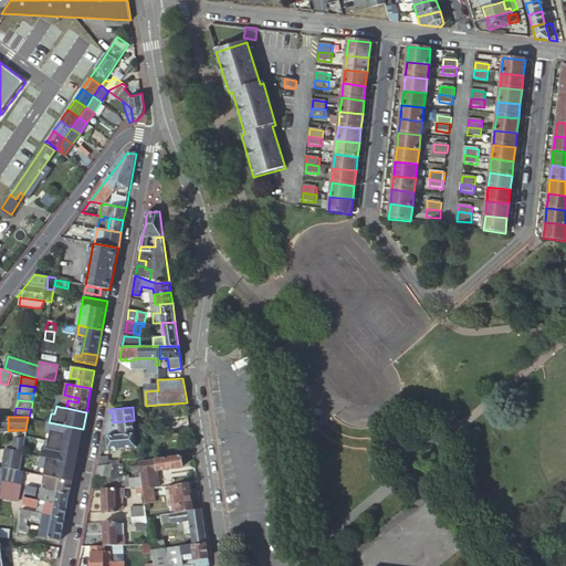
[(135,433),(134,420),(113,422),(113,429),(105,430),(104,436),(135,433)]
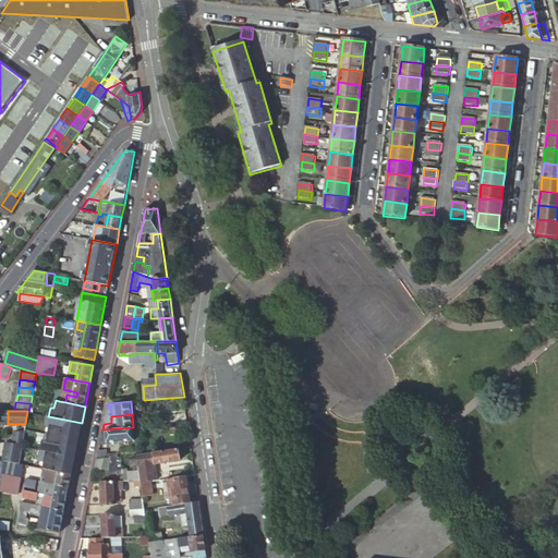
[(82,423),(48,416),(46,426),(50,426),(49,434),(77,439),(79,440),(82,423)]
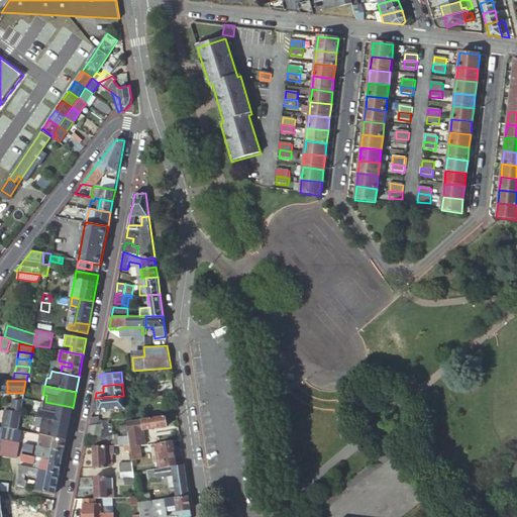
[(125,408),(123,396),(95,398),(94,406),(99,405),(100,410),(125,408)]
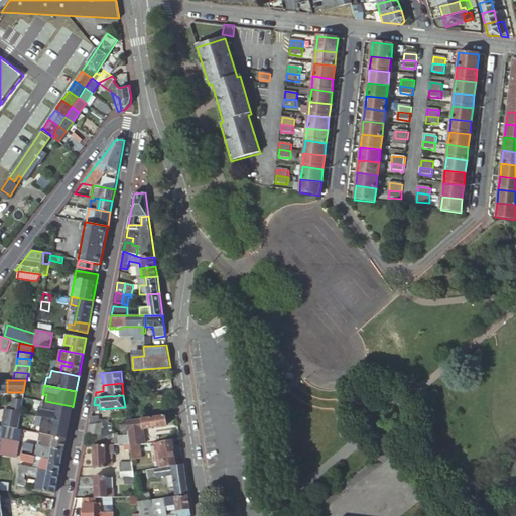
[(69,418),(72,406),(45,401),(43,409),(39,408),(38,416),(70,422),(71,418),(69,418)]
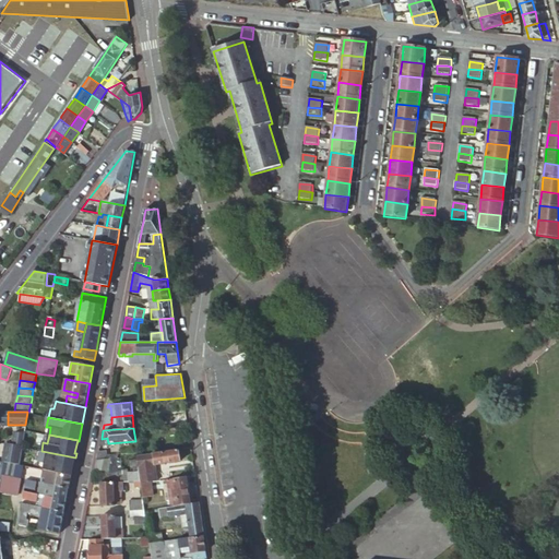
[(181,461),(179,449),(138,456),(139,467),(141,480),(141,483),(152,482),(152,477),(155,476),(154,468),(151,468),(150,466),(153,465),(181,461)]
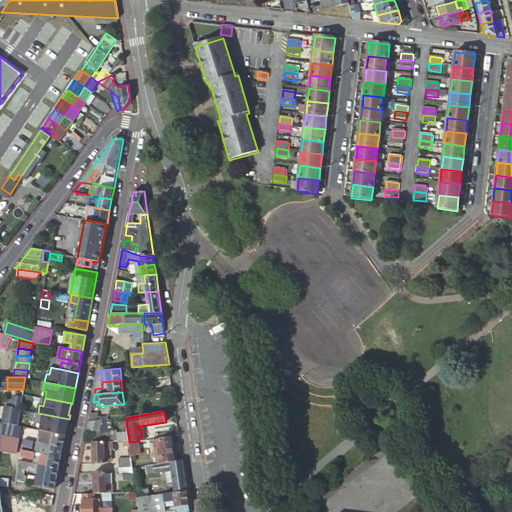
[(69,419),(38,413),(36,422),(42,423),(40,430),(43,430),(66,435),(69,419)]
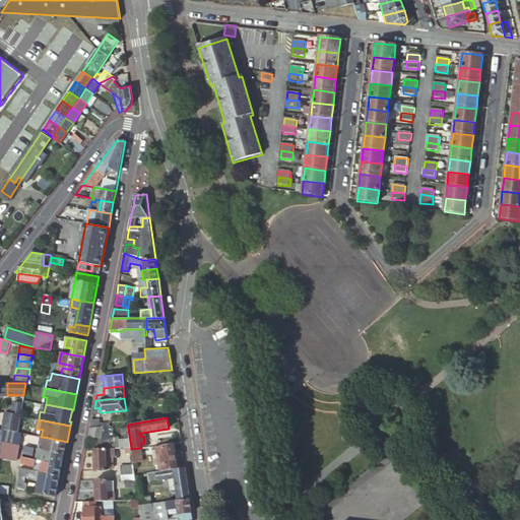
[(99,419),(92,419),(88,438),(93,438),(102,437),(102,427),(99,428),(99,424),(99,419)]
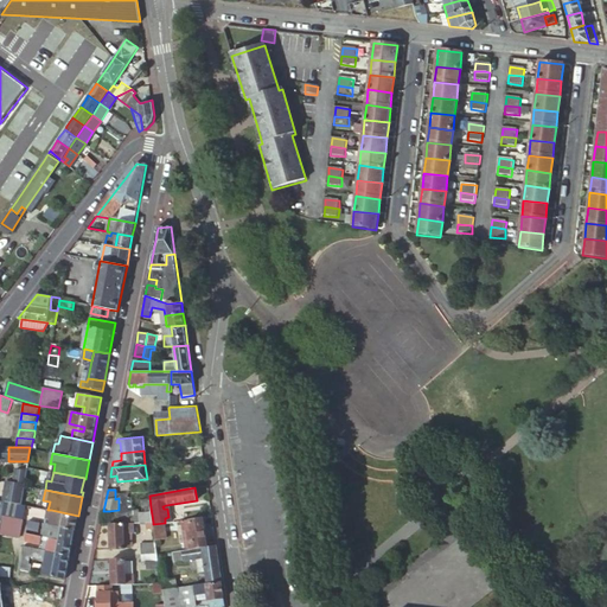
[(134,523),(134,512),(133,512),(132,497),(119,498),(119,510),(109,511),(109,513),(110,523),(132,523),(134,523)]
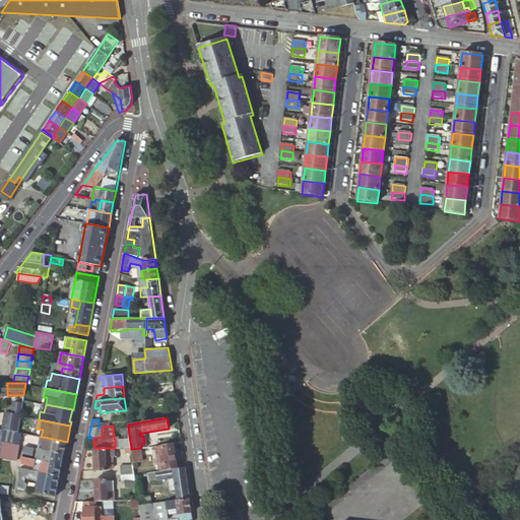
[(20,445),(22,433),(18,432),(5,430),(3,437),(2,442),(20,445)]
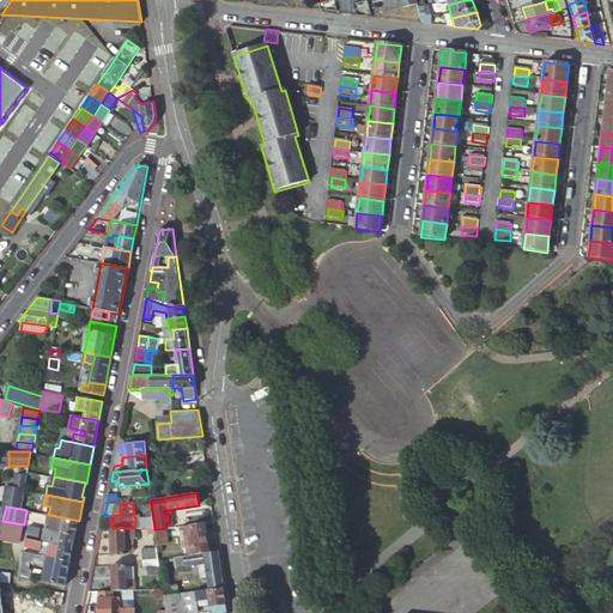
[(155,527),(152,513),(147,513),(147,517),(135,517),(135,528),(150,527),(155,527)]
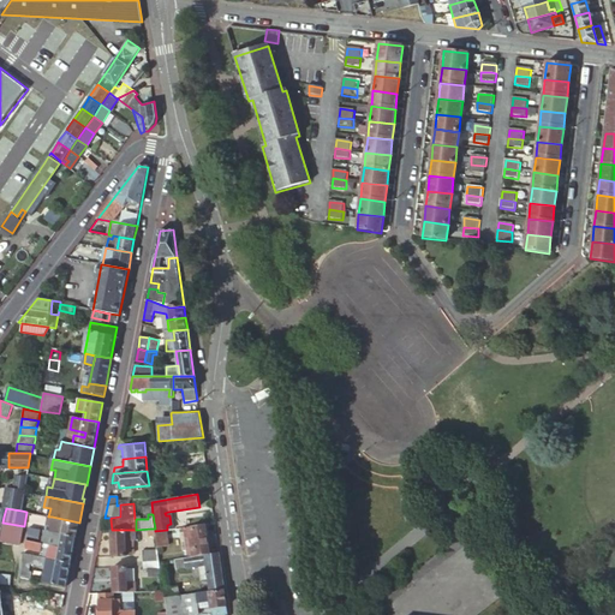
[(77,537),(79,523),(52,517),(49,531),(77,537)]
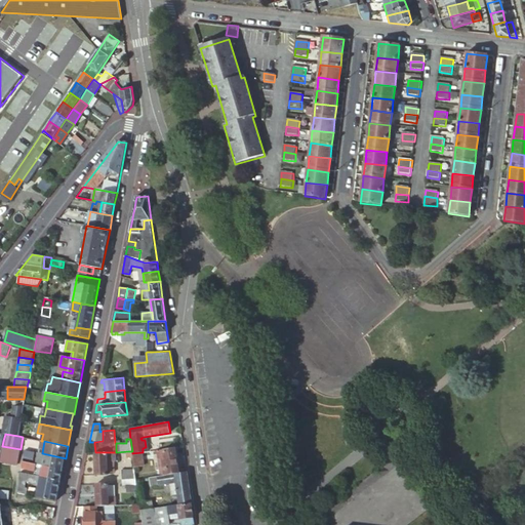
[(21,449),(2,446),(1,450),(0,454),(15,458),(14,463),(17,465),(21,449)]
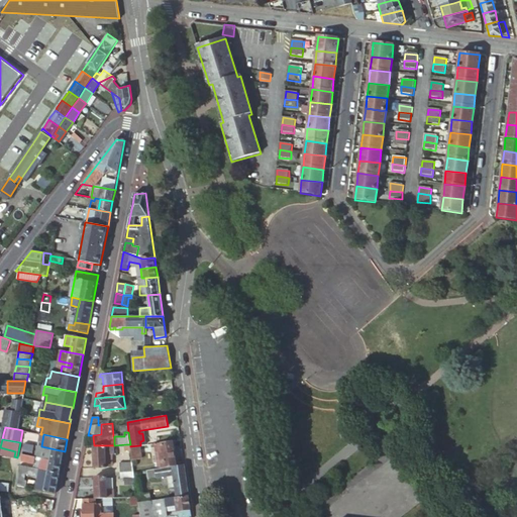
[(177,466),(173,440),(151,444),(152,447),(156,446),(159,462),(160,469),(177,466)]
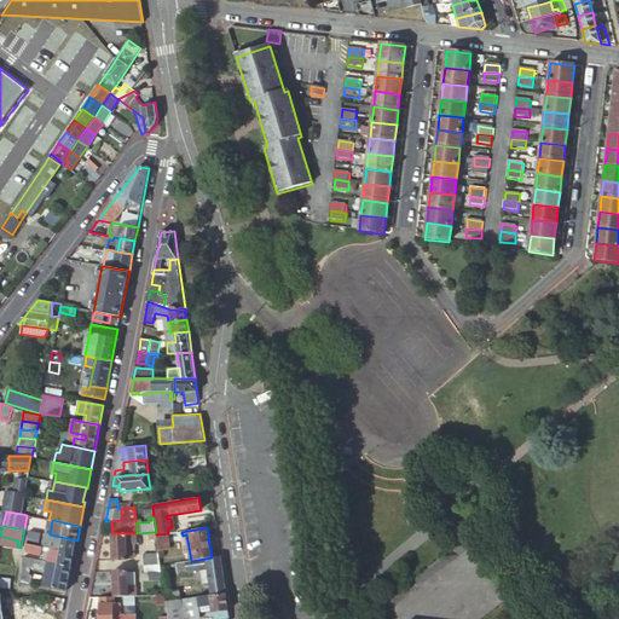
[(40,542),(41,533),(30,531),(28,539),(40,542)]
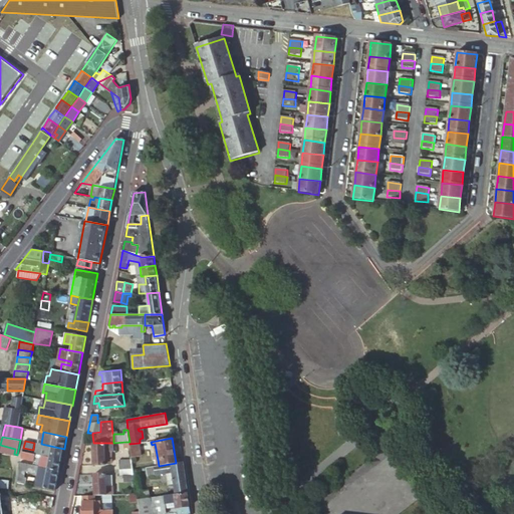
[(152,445),(151,442),(149,442),(149,446),(151,446),(154,461),(158,460),(155,444),(152,445)]
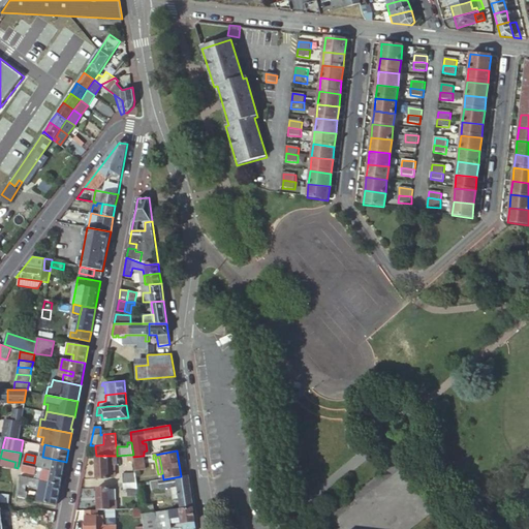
[(115,456),(96,456),(97,478),(110,477),(110,474),(116,474),(115,464),(117,464),(117,456),(115,456)]
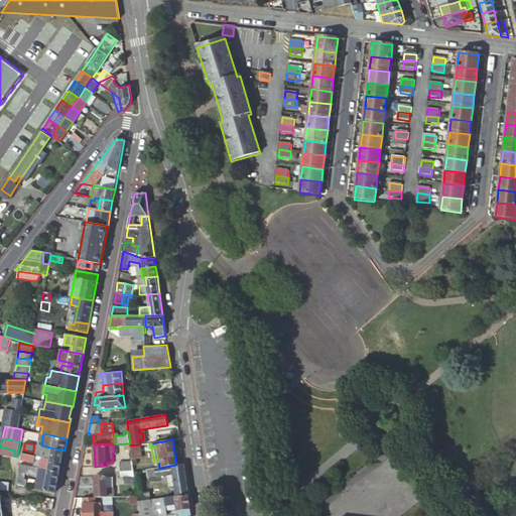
[(62,462),(65,450),(41,445),(40,449),(38,457),(46,459),(62,462)]
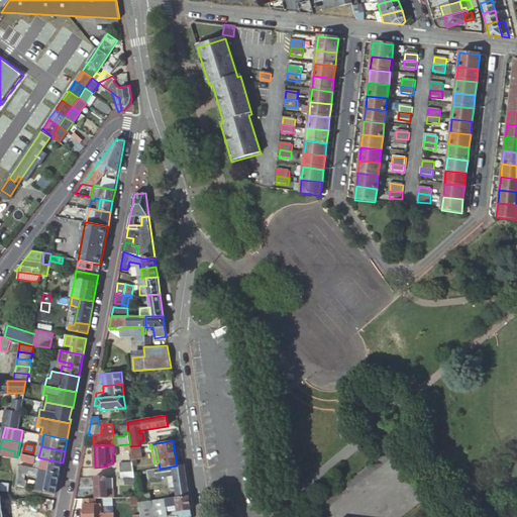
[(131,450),(132,460),(142,458),(140,446),(130,447),(131,450)]
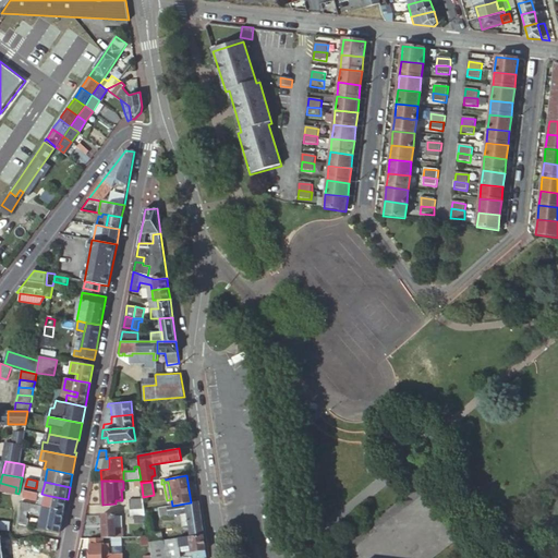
[(0,483),(0,489),(15,493),(16,487),(0,483)]
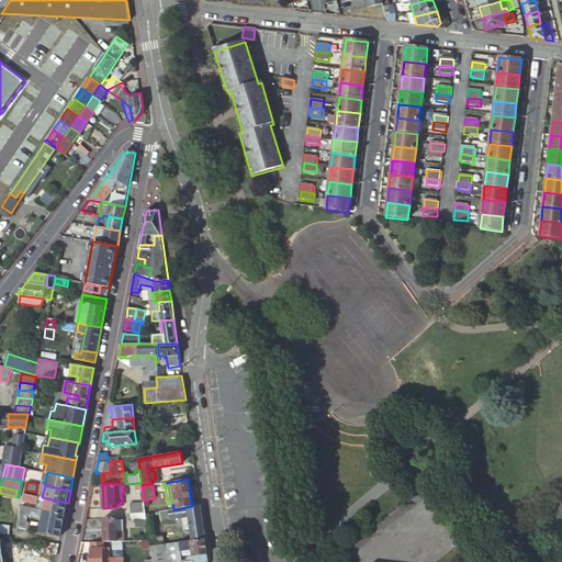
[(66,514),(68,503),(51,499),(42,497),(24,495),(23,502),(38,504),(37,508),(66,514)]
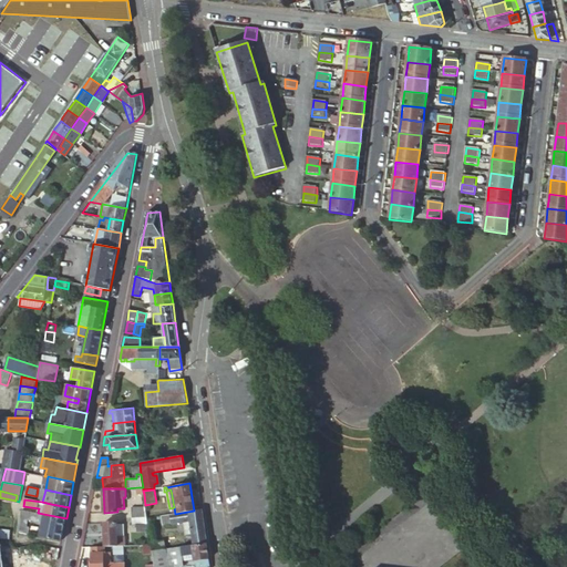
[(133,516),(147,516),(146,507),(133,508),(133,516)]
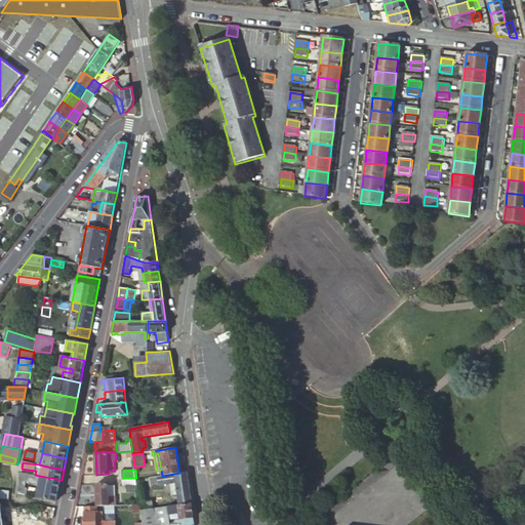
[(58,496),(62,480),(35,475),(22,472),(21,477),(28,478),(40,481),(37,492),(58,496)]
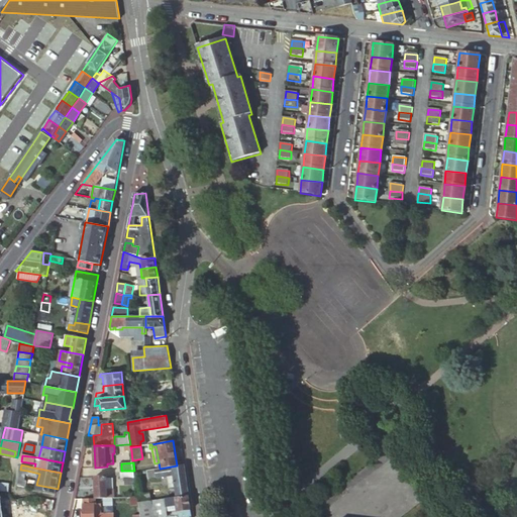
[(189,495),(185,464),(177,466),(160,469),(154,470),(157,478),(168,477),(169,482),(175,481),(177,497),(189,495)]
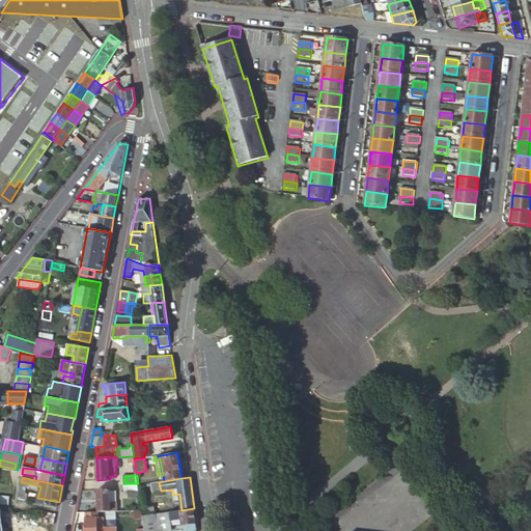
[(27,490),(28,483),(21,482),(18,495),(28,497),(29,490),(27,490)]
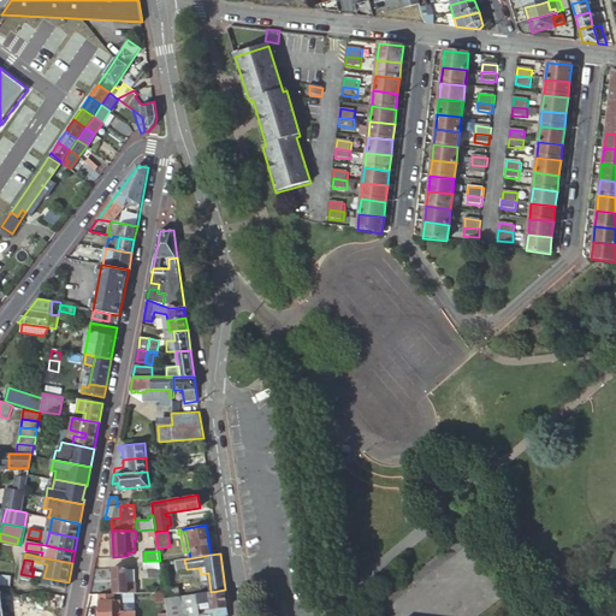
[(187,569),(184,560),(176,561),(177,572),(187,569)]
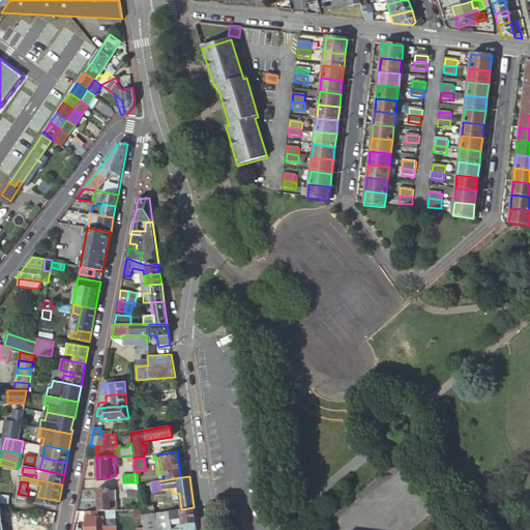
[(97,488),(99,510),(118,510),(118,501),(117,501),(111,501),(110,490),(110,488),(97,488)]
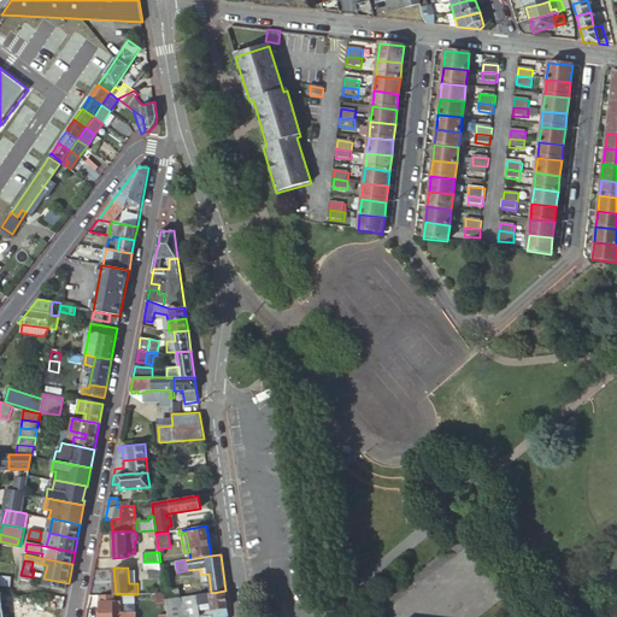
[(12,579),(0,576),(0,587),(11,588),(12,579)]
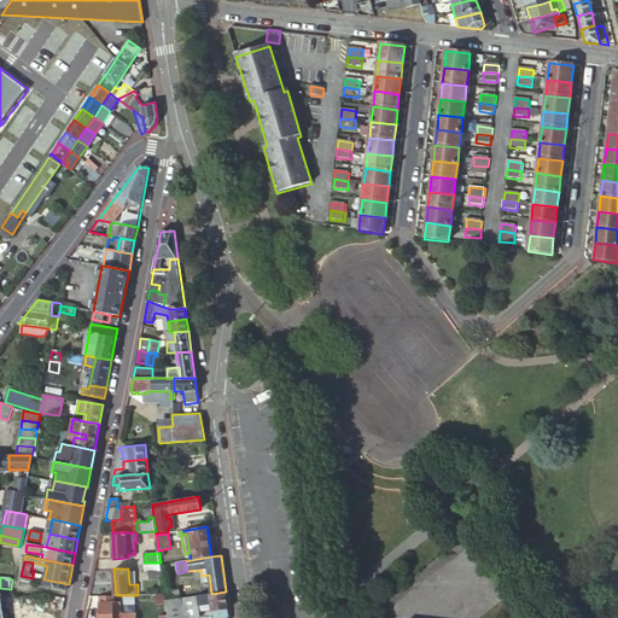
[(167,601),(181,599),(180,589),(164,592),(167,601)]
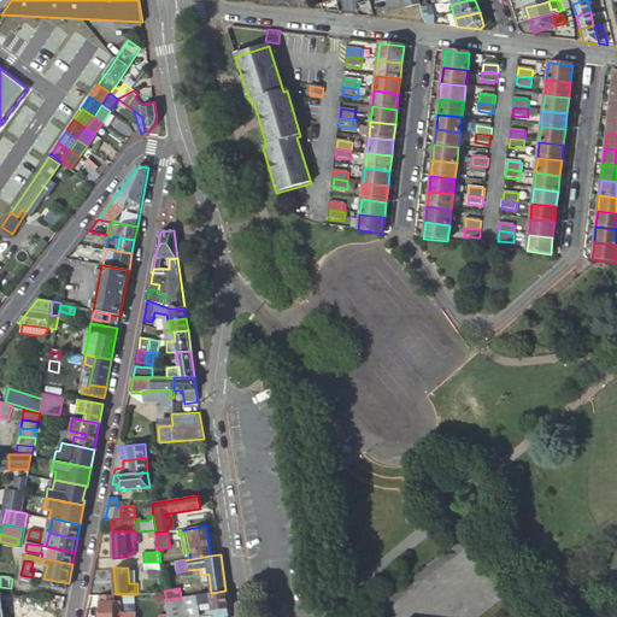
[(229,616),(225,591),(211,593),(198,595),(198,603),(211,600),(212,611),(213,611),(215,616),(229,616)]
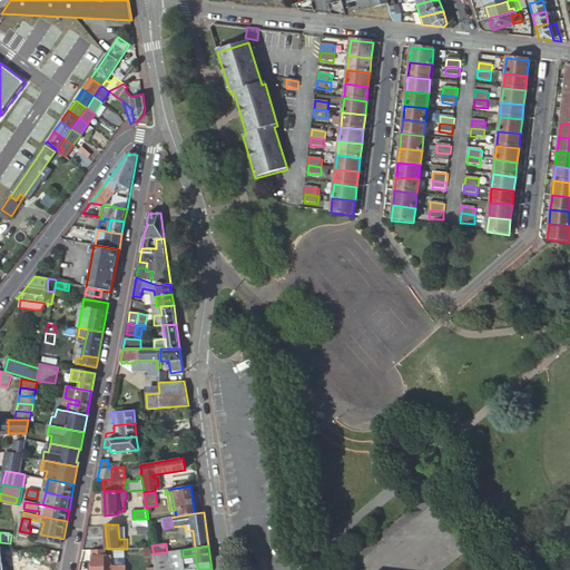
[(107,549),(92,550),(91,569),(125,569),(126,567),(111,568),(111,557),(106,556),(107,549)]
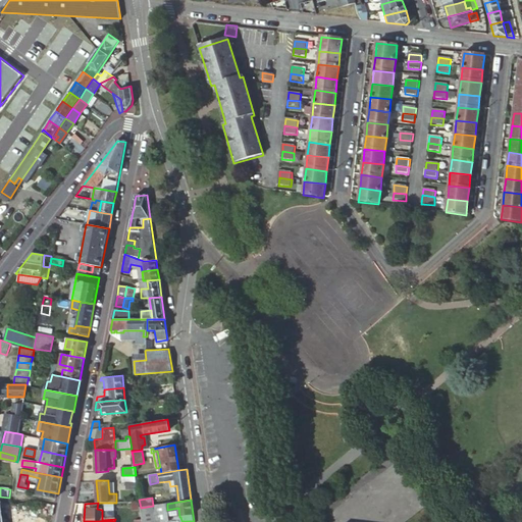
[(167,510),(167,504),(153,506),(141,508),(142,521),(164,521),(169,519),(167,510)]
